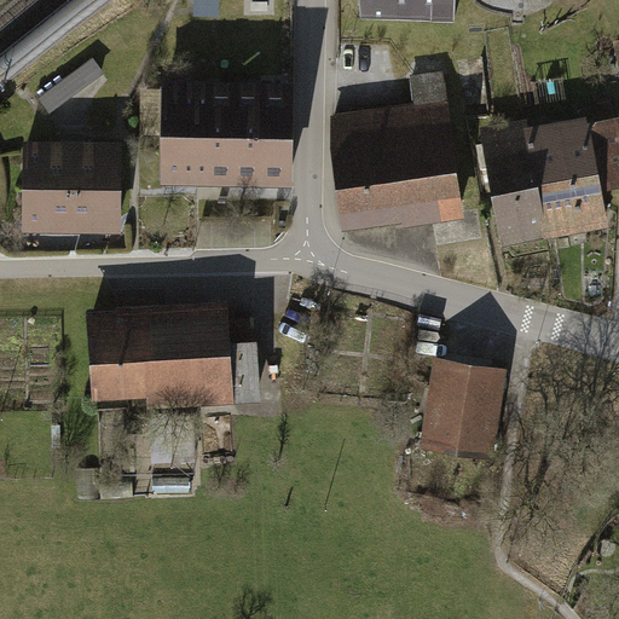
[(359,0),(362,16),(455,18),(455,0),(359,0)]
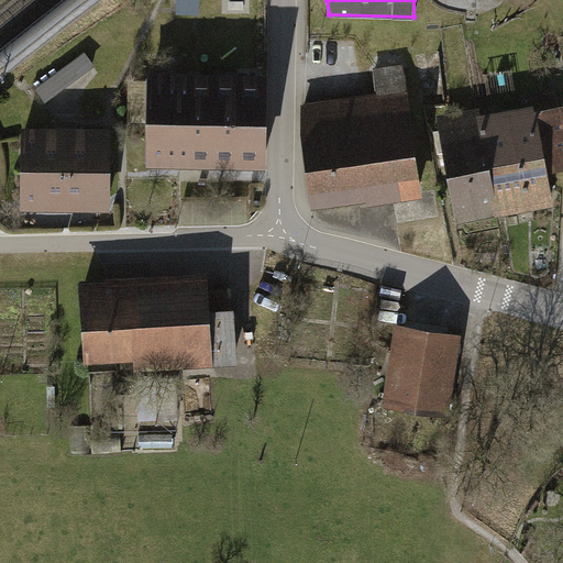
[(85,53),(35,89),(46,103),(96,67),(85,53)]
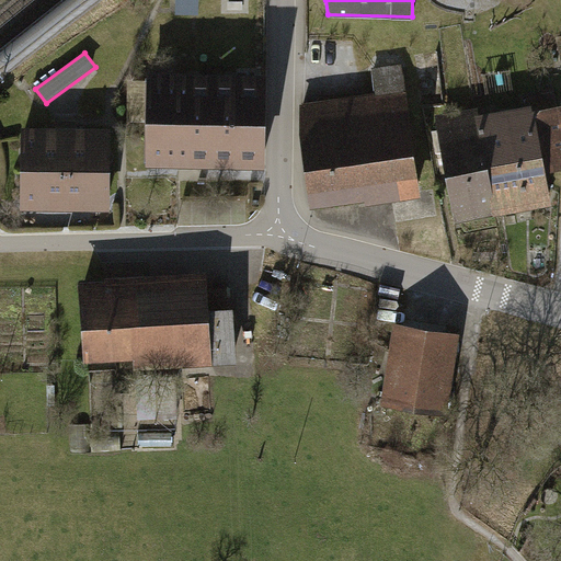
[(297,101),(310,203),(364,196),(364,201),(420,193),(403,63),(370,66),(374,91),(297,101)]
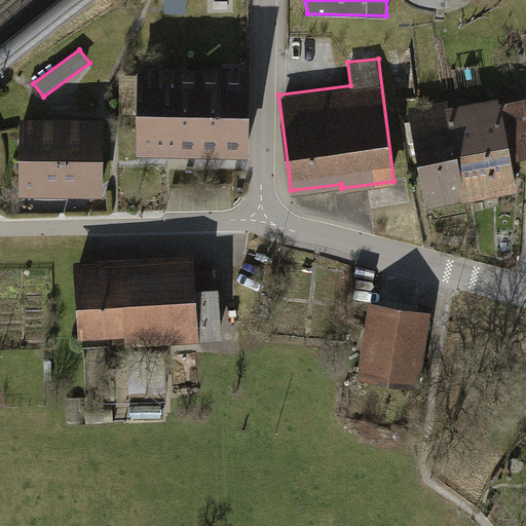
[(253,73),(140,70),(138,158),(251,161),(253,73)]
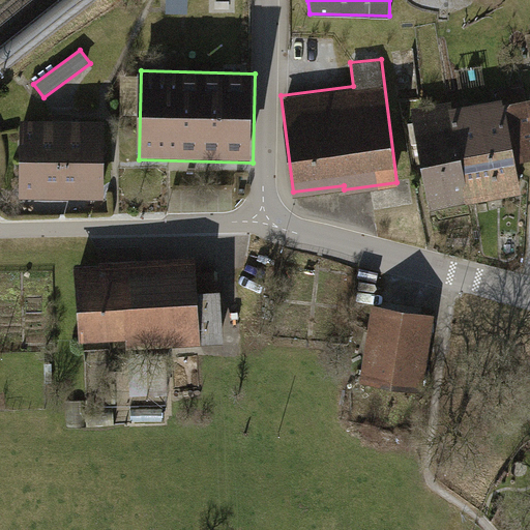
[(529,155),(529,95),(503,100),(502,94),(452,104),(470,199),(521,189),(516,159),(529,155)]
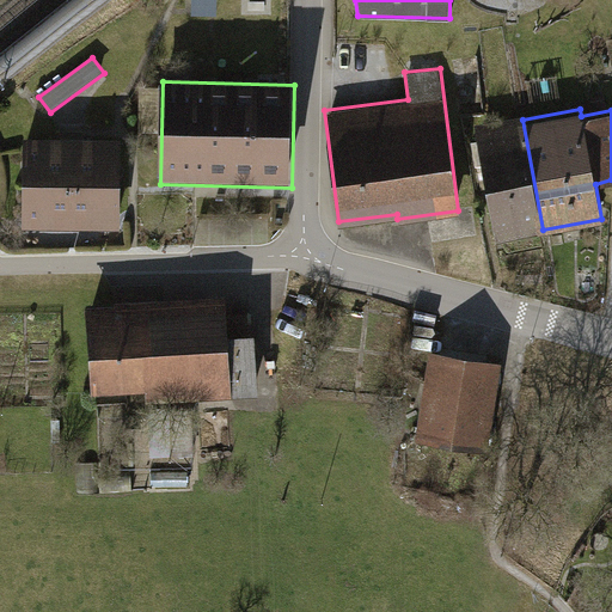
[(521,115),(473,123),(496,239),(543,230),(522,120),(521,115)]
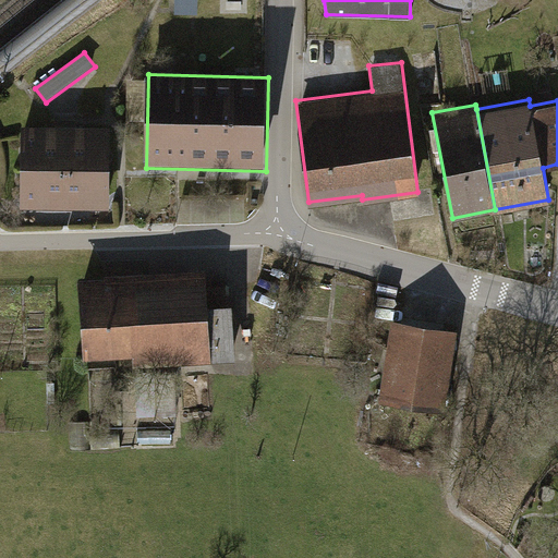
[(112,130),(23,129),(22,211),(111,211),(112,130)]
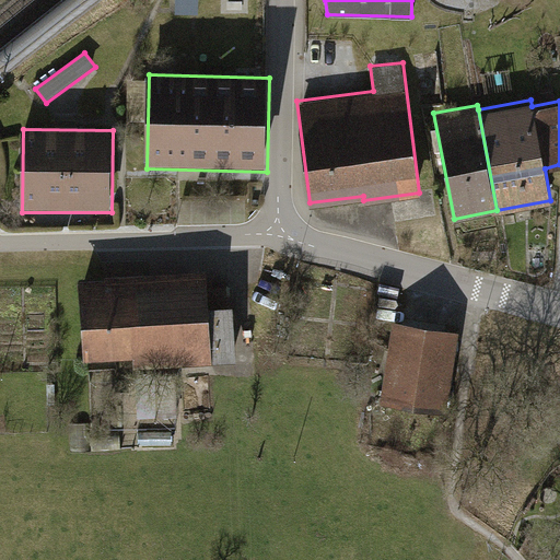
[(106,282),(80,283),(85,365),(136,362),(137,371),(238,364),(235,311),(231,311),(230,288),(209,290),(208,273),(106,280),(106,282)]
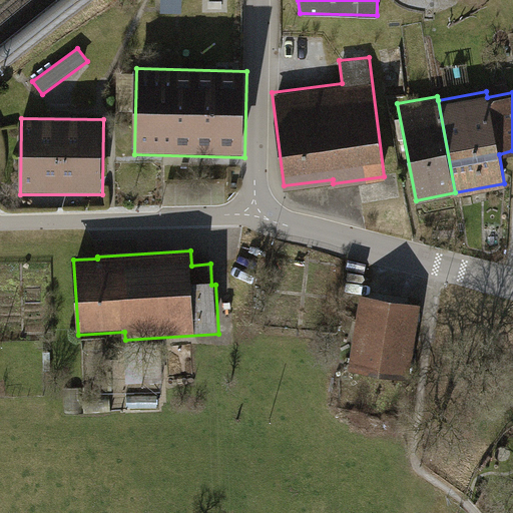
[(419,302),(360,292),(347,368),(407,378),(419,302)]
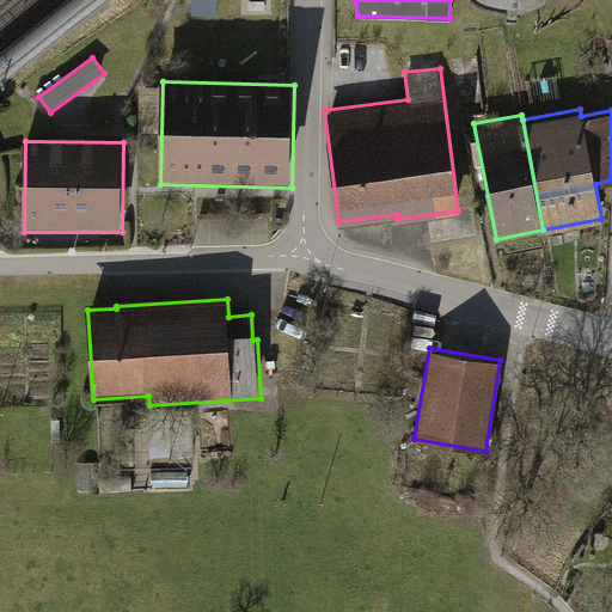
All buildings are outlined.
